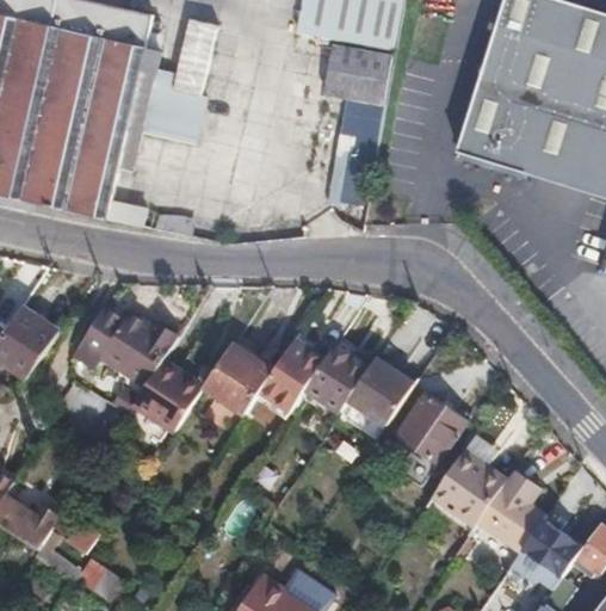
[(0,195),(2,196),(106,218),(110,199),(117,167),(143,47),(150,14),(87,0),(0,0),(0,195)]
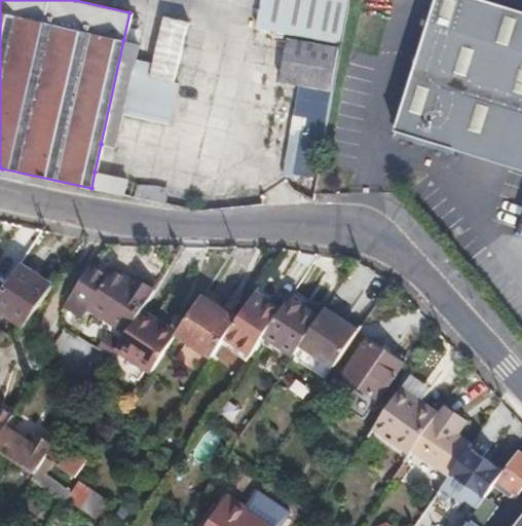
[(330,90),(346,0),(259,0),(252,44),(283,51),(277,81),(330,90)]
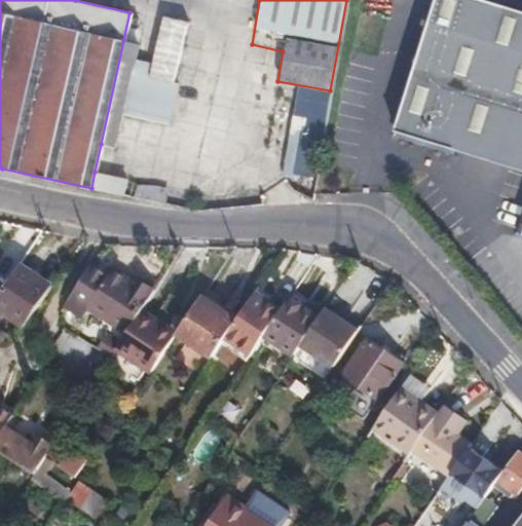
[(441,0),(401,135),(521,172),(521,14),(473,0),(441,0)]
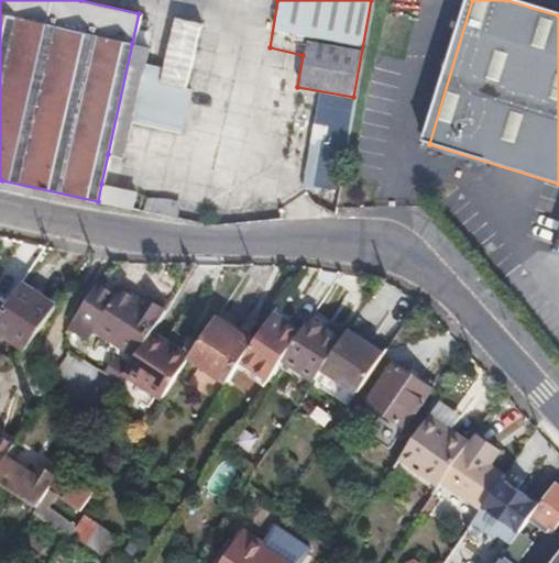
[(132,43),(108,154),(122,157),(131,122),(155,127),(165,111),(177,95),(183,87),(142,78),(150,46),(132,43)]
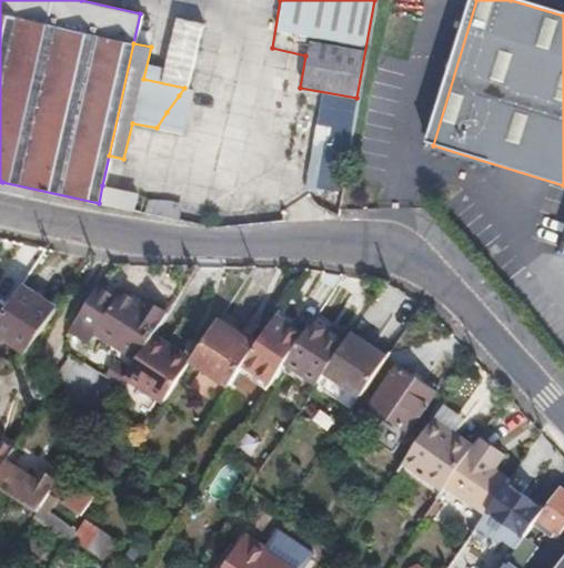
[(102,185),(99,203),(104,205),(116,188),(102,185)]
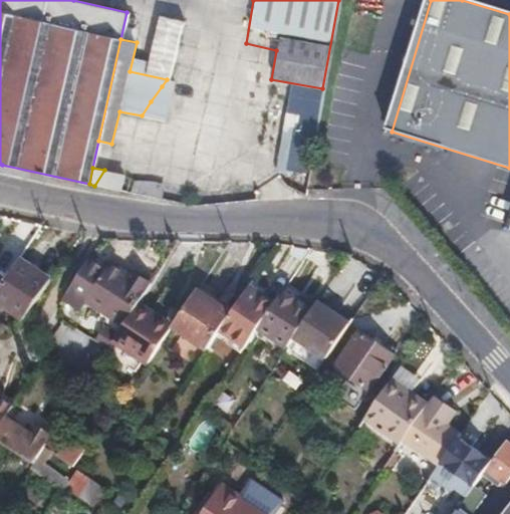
[(509,210),(507,222),(498,219),(495,229),(509,233),(509,210)]
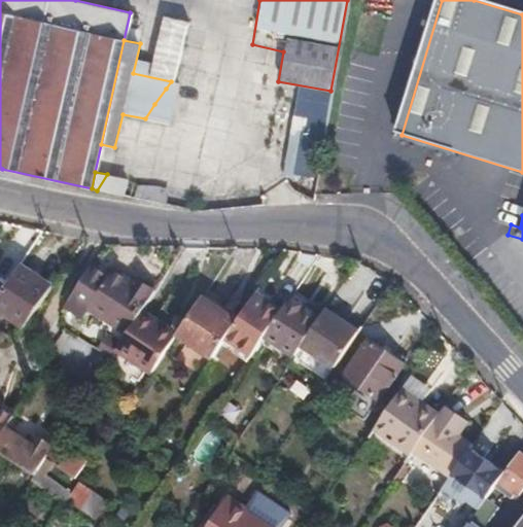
[(50,283),(9,256),(0,272),(0,285),(9,291),(16,295),(35,307),(50,283)]
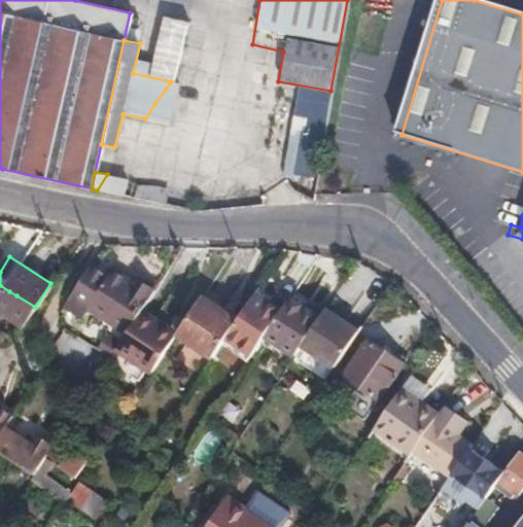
[(107,274),(90,264),(61,304),(78,317),(84,307),(111,325),(117,321),(121,328),(118,330),(124,334),(136,314),(138,310),(151,289),(134,277),(129,283),(110,270),(107,274)]
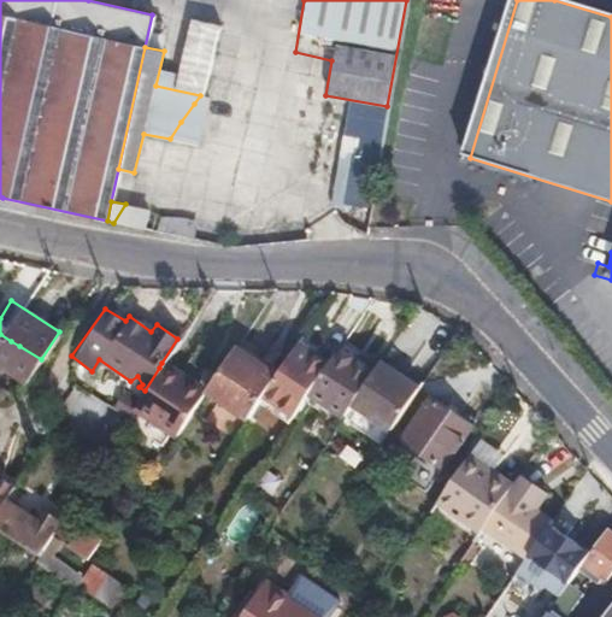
[(11,341),(0,334),(0,374),(4,369),(5,366),(19,346),(11,341)]
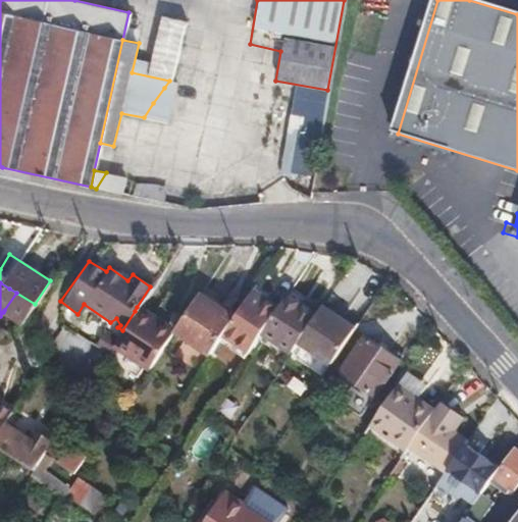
[(247,349),(276,304),(264,297),(267,294),(253,284),(231,317),(220,333),(246,349),(247,349)]
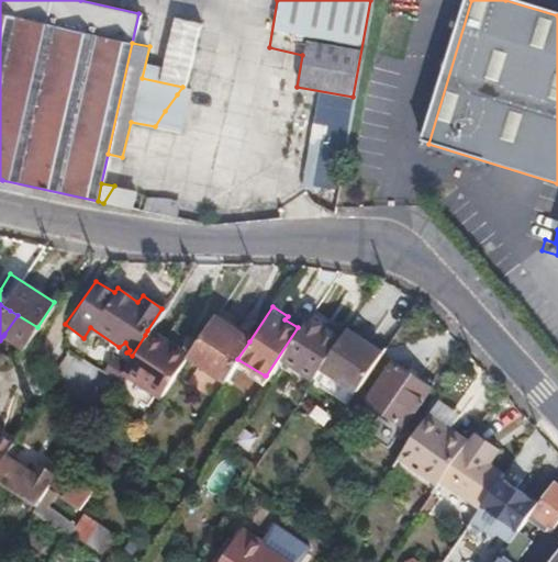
[(24,346),(37,327),(18,315),(4,334),(24,346)]
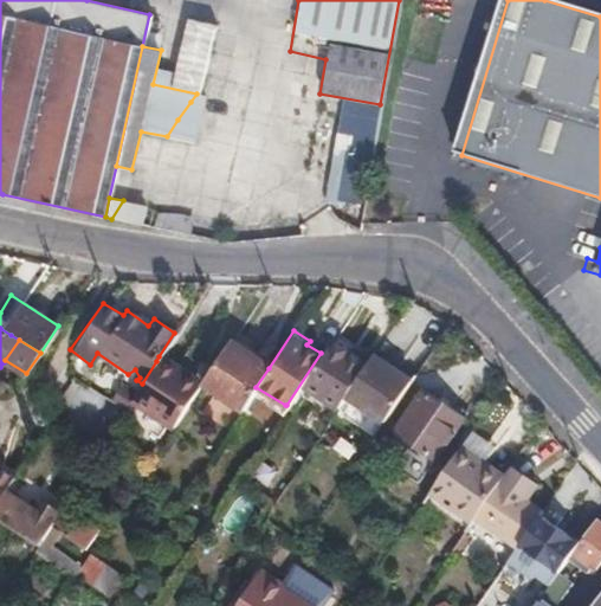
[(269,368),(226,340),(198,382),(241,410),(252,393),(256,387),(269,368)]
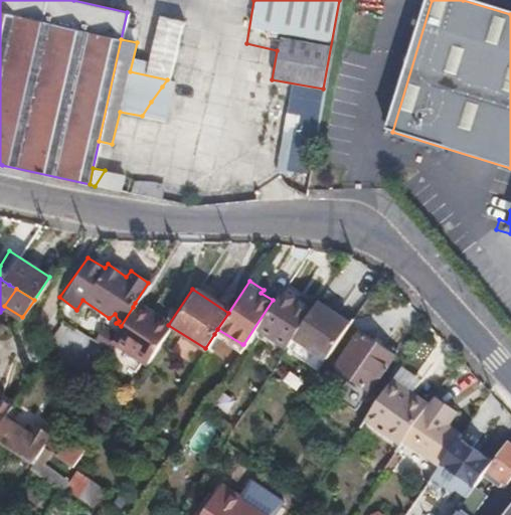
[(274,364),(293,336),(311,309),(280,289),(273,300),(243,344),(274,364)]
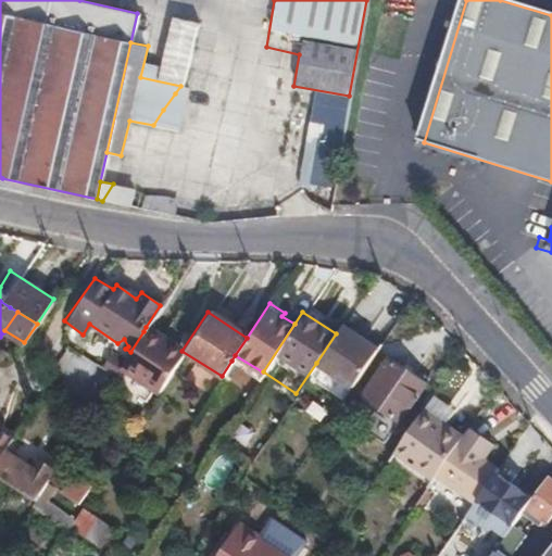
[(182,351),(146,327),(143,331),(130,352),(118,368),(155,391),(178,356),(182,351)]
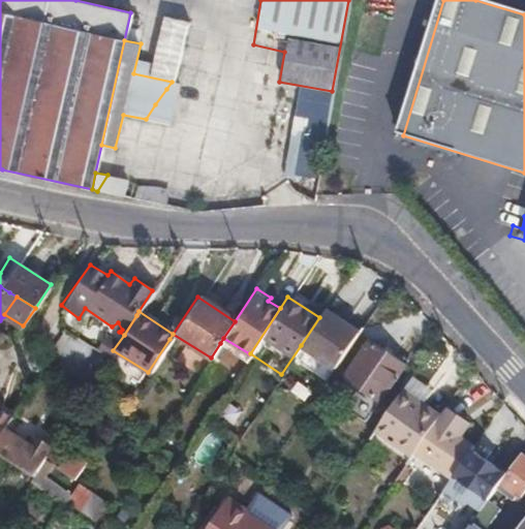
[(334,368),(358,333),(322,311),(319,317),(301,345),(334,368)]
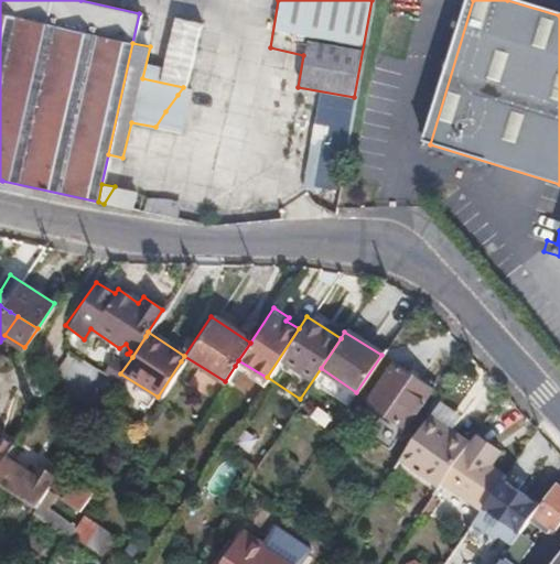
[(126,344),(119,348),(127,354),(130,351),(126,344)]
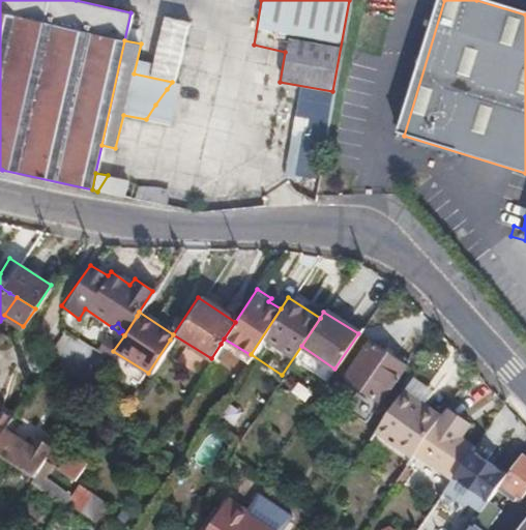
[(245,361),(250,354),(224,339),(221,344),(245,361)]
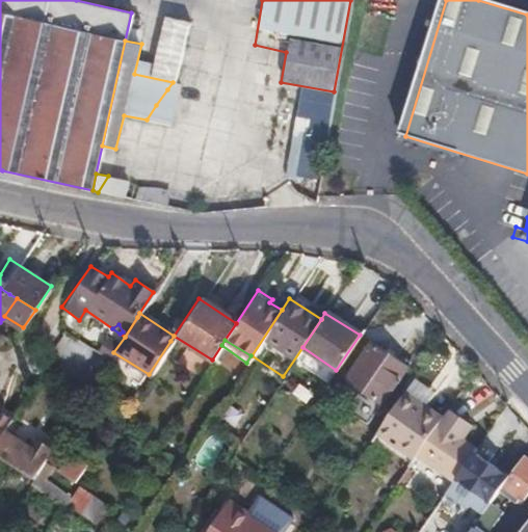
[(403,367),(369,344),(344,380),(379,403),(403,367)]
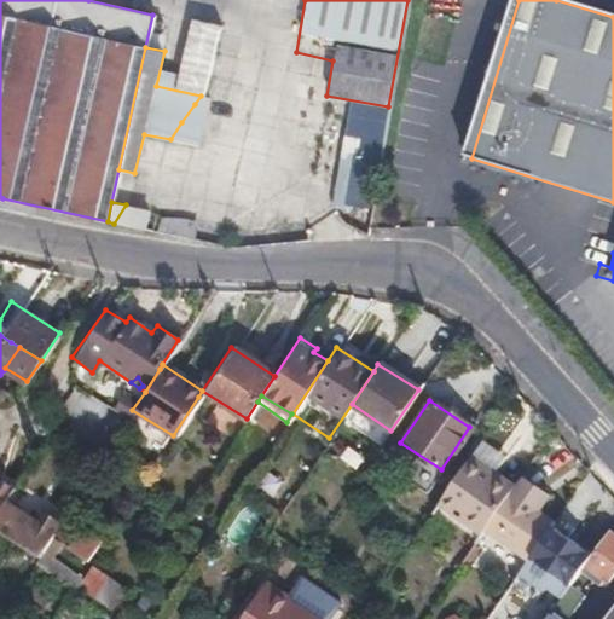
[(498,460),(478,443),(469,455),(492,470),(498,460)]
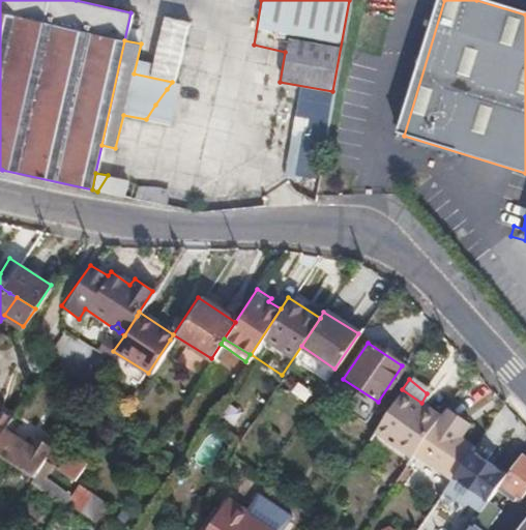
[(413,452),(436,419),(418,408),(421,403),(402,389),(381,419),(372,432),(409,458),(413,452)]
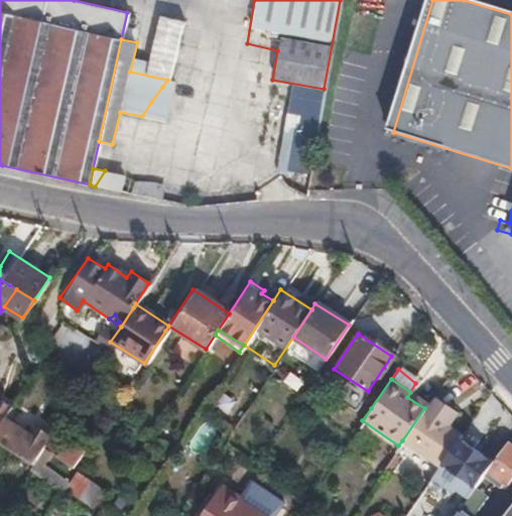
[(457,437),(459,434),(444,425),(453,413),(431,398),(424,408),(402,440),(437,466),(438,464),(457,437)]
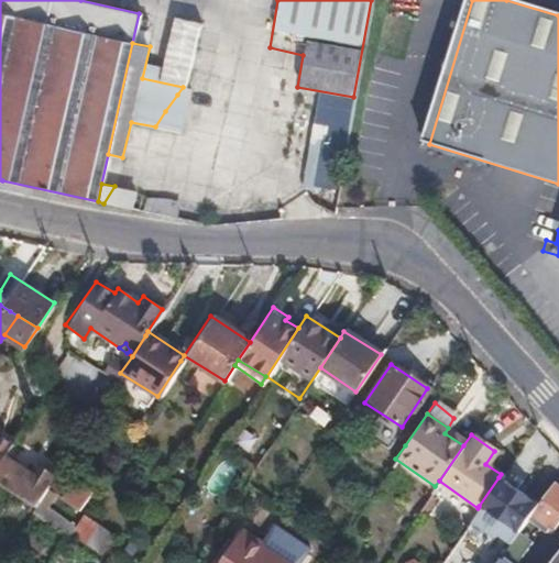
[(0,457),(2,454),(10,442),(0,435),(0,457)]
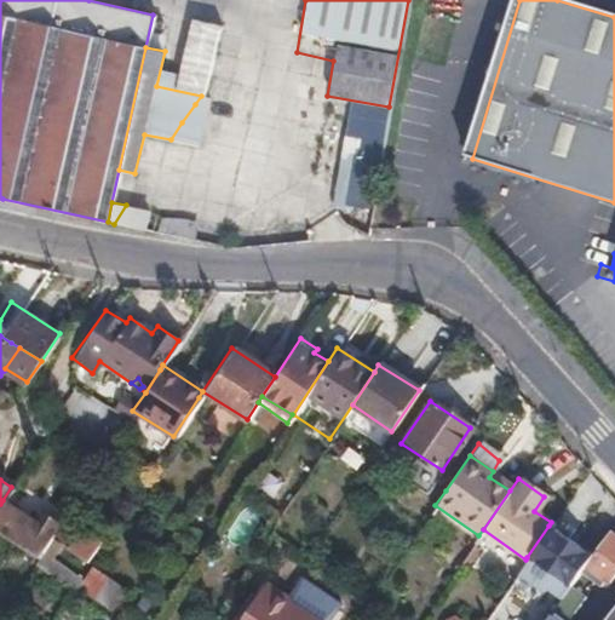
[(3,500),(0,504),(0,537),(35,560),(40,552),(51,535),(58,524),(40,511),(33,522),(3,500)]
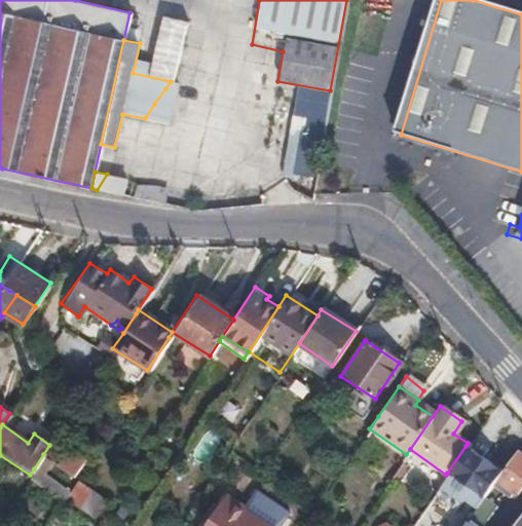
[(83,461),(52,440),(49,445),(43,454),(56,461),(53,465),(73,478),(83,461)]
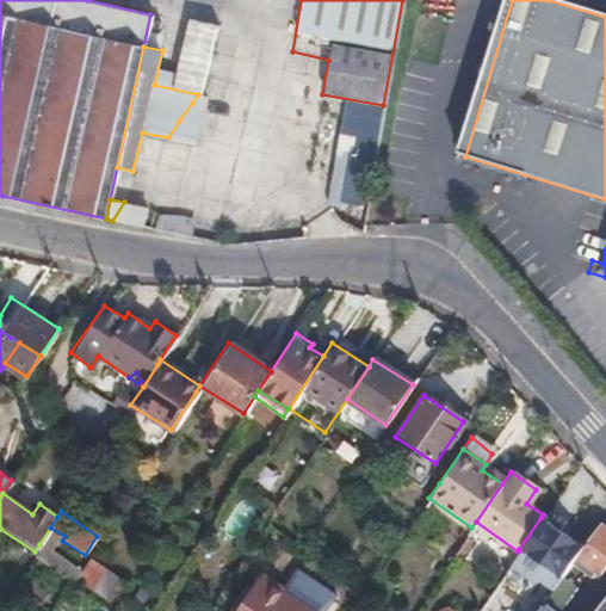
[(558,576),(580,547),(540,518),(519,549),(558,576)]
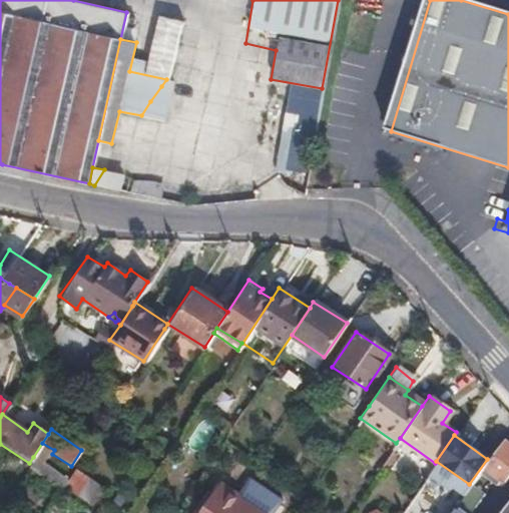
[(508,447),(501,441),(487,459),(469,484),(448,512),(466,512),(490,481),(503,489),(508,480),(508,447)]
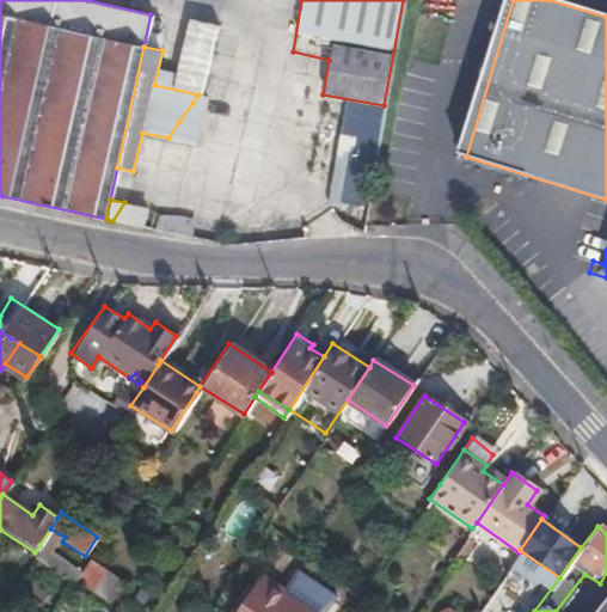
[(40,545),(35,552),(32,557),(72,583),(74,579),(79,571),(40,545)]
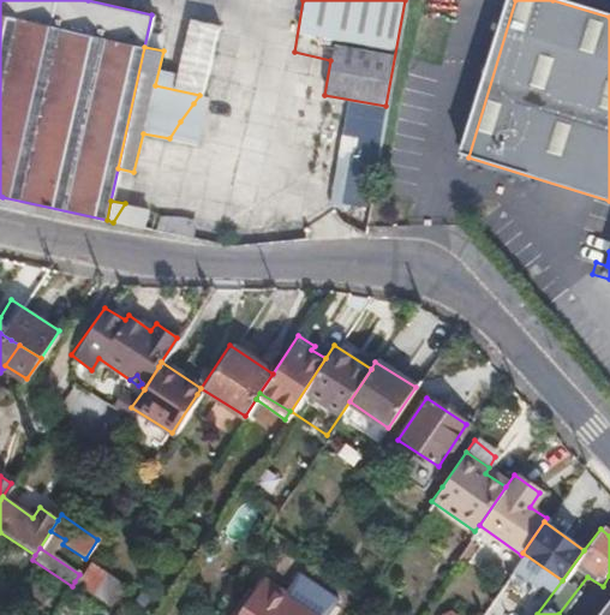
[(117,583),(85,565),(79,574),(75,581),(107,602),(117,583)]
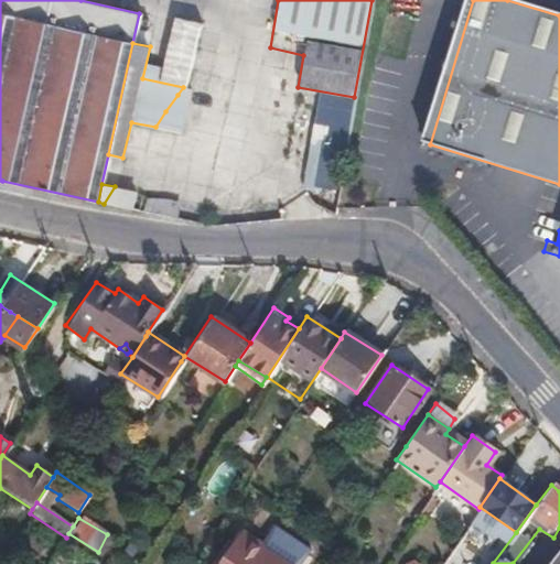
[(237,563),(252,543),(238,534),(216,563),(237,563)]
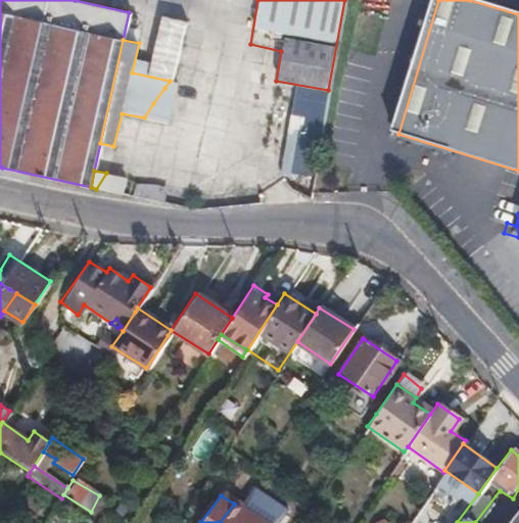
[(264,522),(234,504),(220,522),(264,522)]
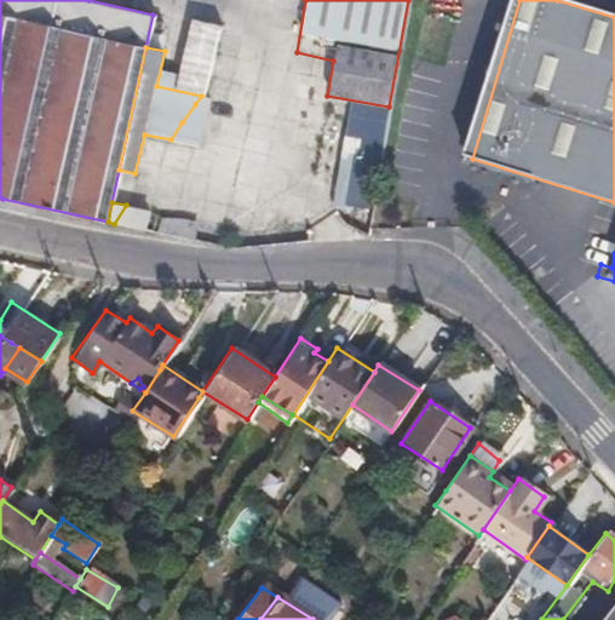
[(614,619),(614,598),(598,619),(614,619)]
